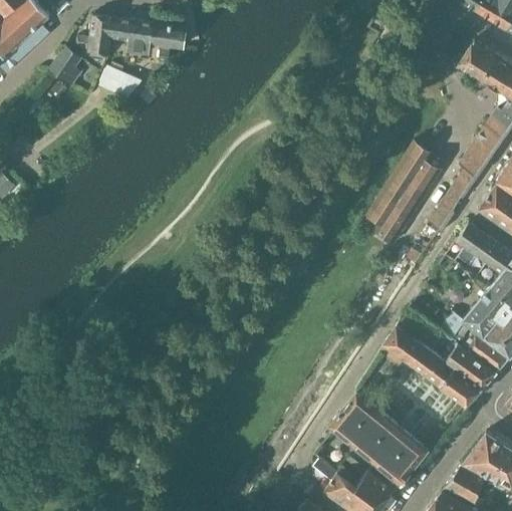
[(1,20),(23,0),(0,0),(0,23),(2,21),(1,20)]
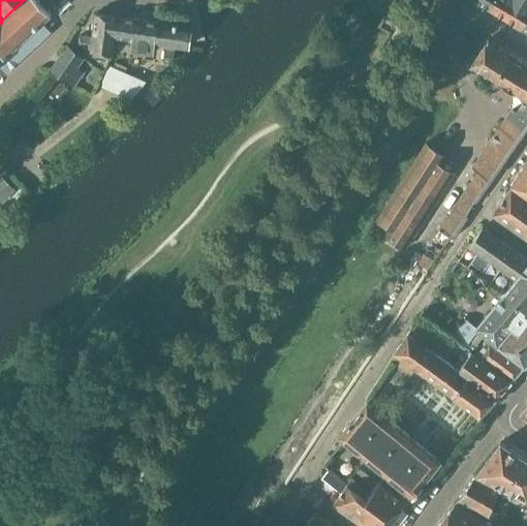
[(0,62),(50,18),(32,0),(24,0),(1,21),(2,22),(0,24),(0,62)]
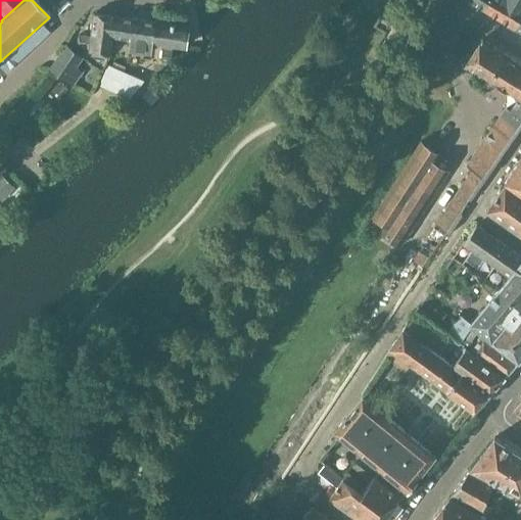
[(481,12),(489,0),(461,0),(481,12)]
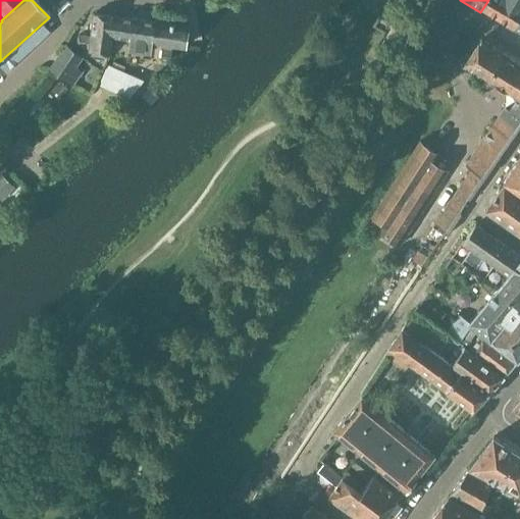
[(509,30),(519,12),(519,0),(488,0),(480,12),(509,30)]
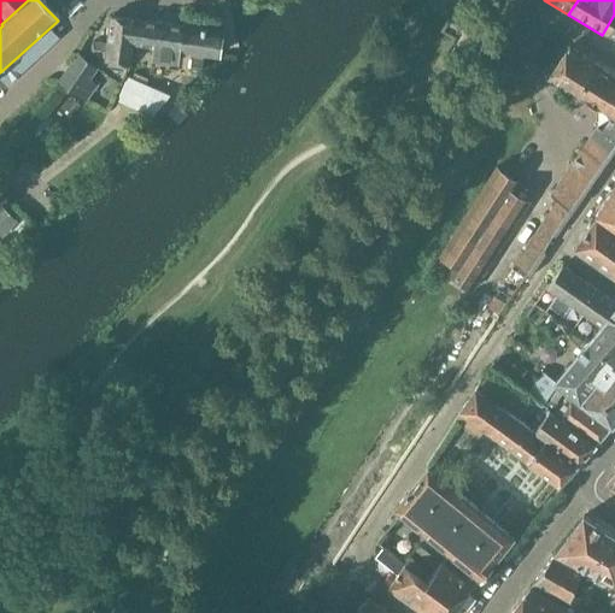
[(614,15),(602,35),(614,42),(614,15)]
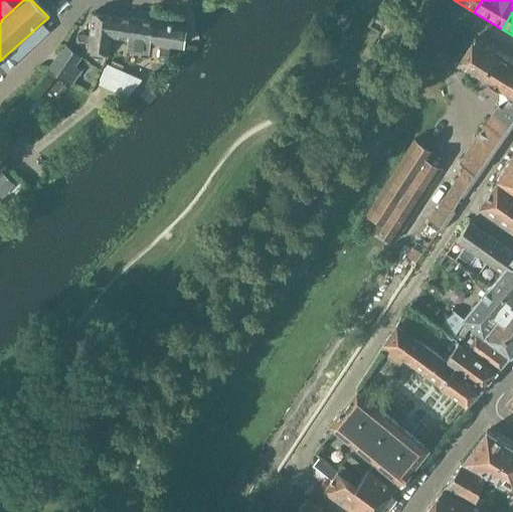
[(112,39),(114,19),(113,19),(92,16),(88,39),(75,37),(74,48),(87,50),(87,53),(108,56),(110,38),(112,39)]
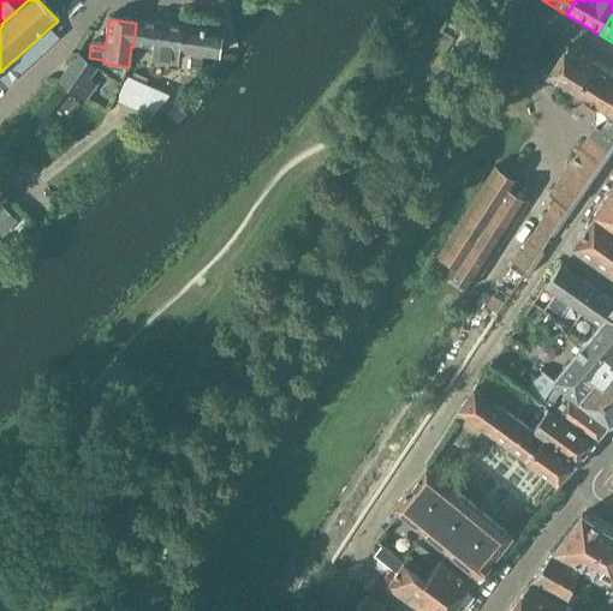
[(136,23),(134,47),(152,49),(149,69),(176,72),(179,53),(177,53),(180,29),(136,23)]
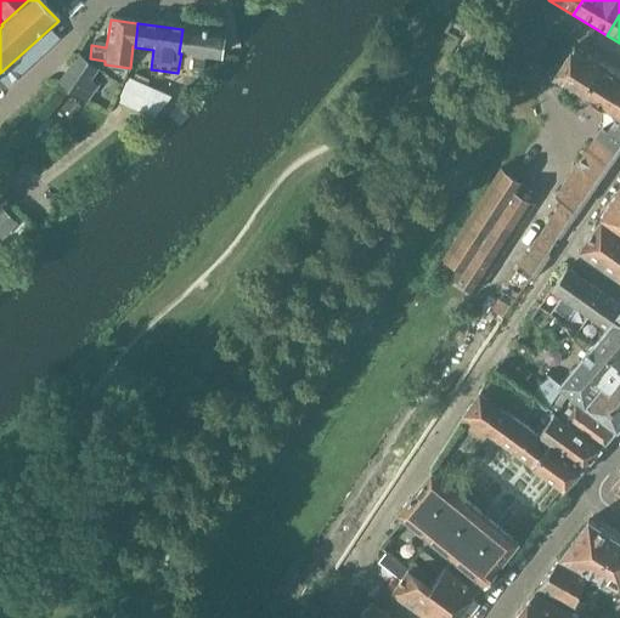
[(223,35),(182,29),(179,54),(181,54),(220,58),(223,35)]
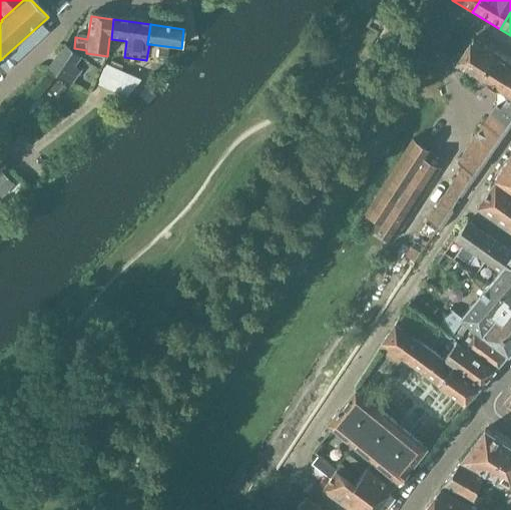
[(476,81),(493,56),(471,43),(459,60),(455,57),(449,65),(453,70),(455,66),(476,81)]
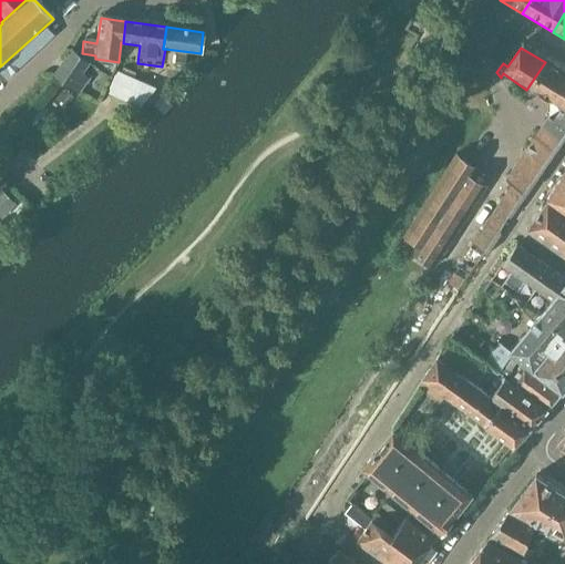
[(70,52),(70,53),(52,78),(75,94),(85,78),(81,74),(88,65),(70,52)]
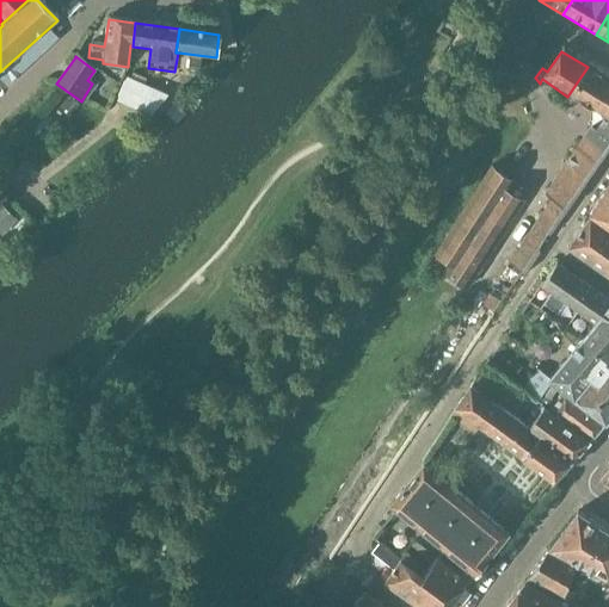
[(196,76),(198,62),(189,61),(186,75),(196,76)]
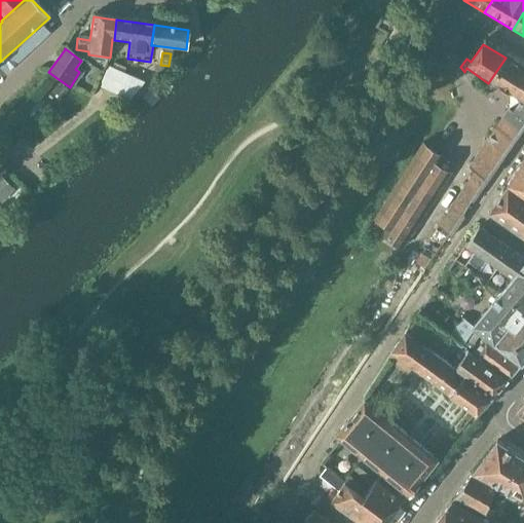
[(523,69),(506,58),(488,83),(518,102),(523,105),(523,69)]
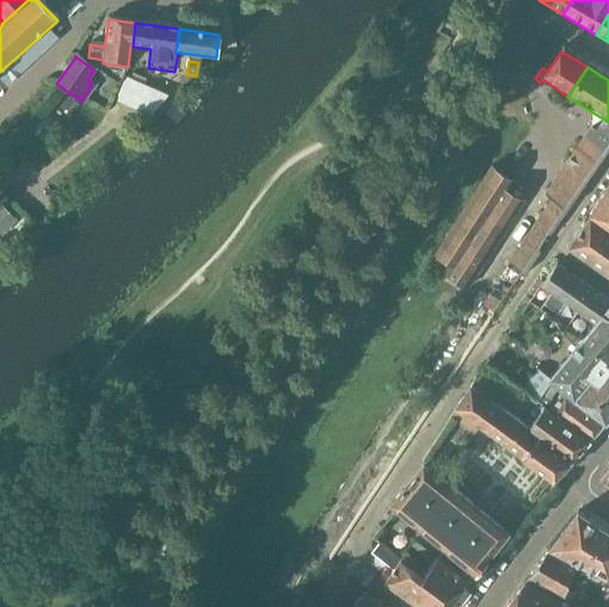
[(142,112),(152,91),(125,80),(116,101),(142,112)]
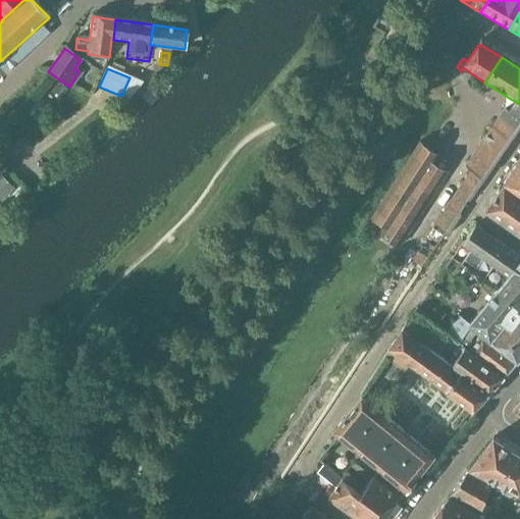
[(45,102),(55,113),(69,100),(59,89),(45,102)]
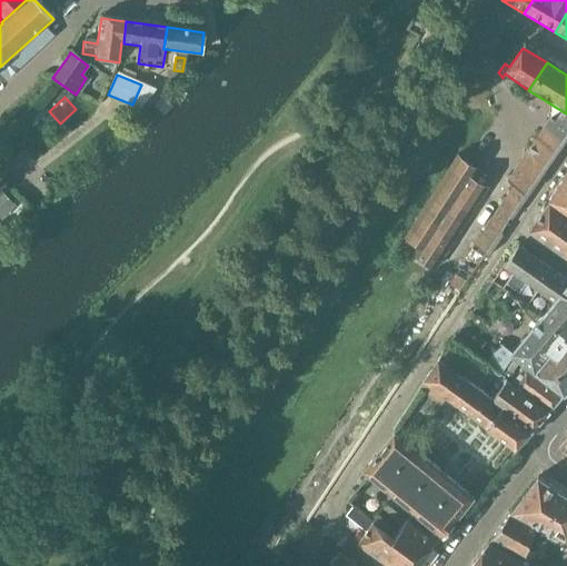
[(505,182),(514,189),(473,248),(487,258),(500,239),(497,237),(509,220),(511,222),(539,180),(566,141),(566,113),(560,110),(551,122),(548,120),(505,182)]
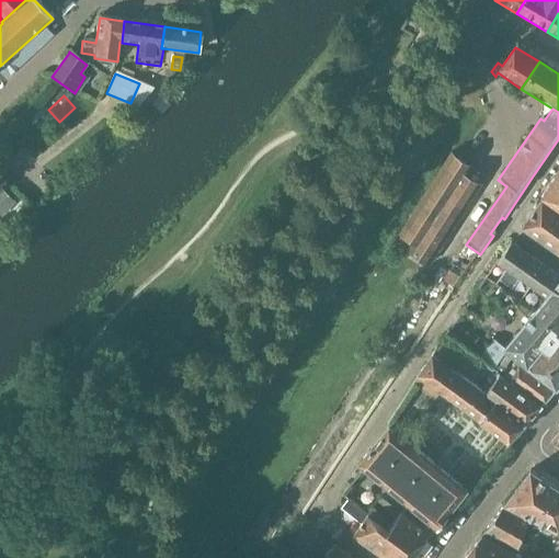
[(471,169),(454,158),(449,155),(398,235),(412,245),(406,253),(428,266),(479,188),(465,178),(471,169)]
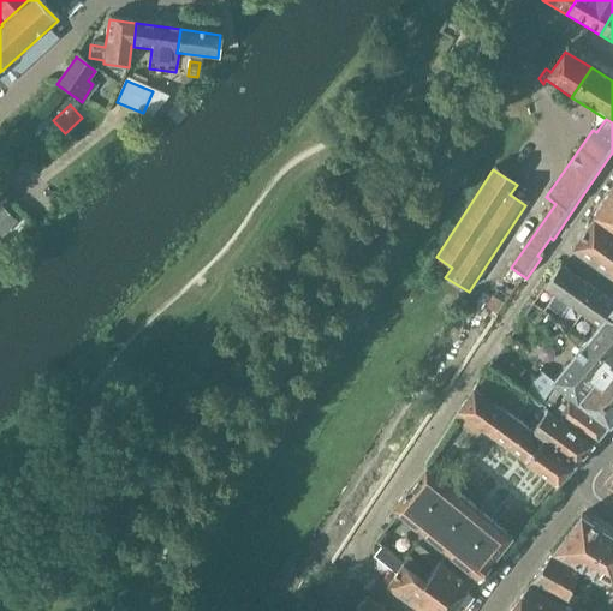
[(612,187),(593,219),(612,233),(612,187)]
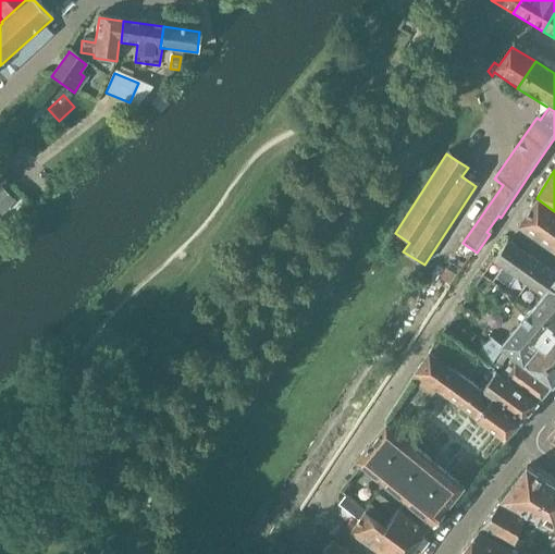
[(0,217),(13,202),(0,191),(0,217)]
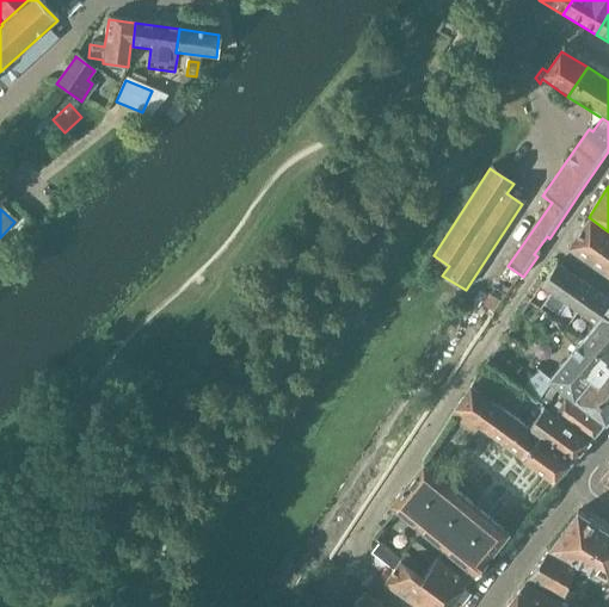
[(608,278),(608,231),(589,217),(589,218),(590,220),(567,252),(608,280),(608,278)]
